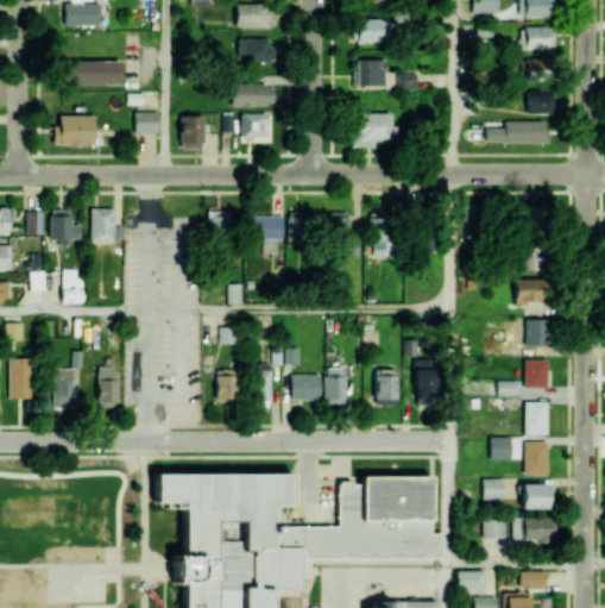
[(498,0),(474,0),(474,13),(499,13),(498,0)]
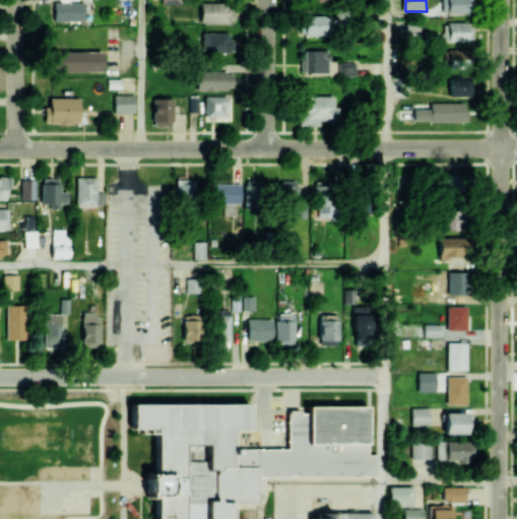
[(448,0),(449,15),(474,15),(473,0),(448,0)]
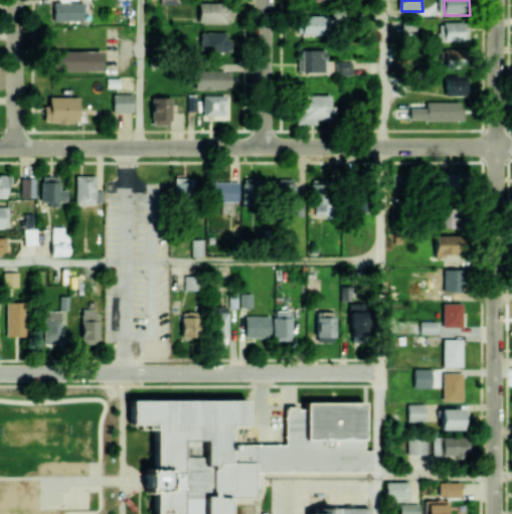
[(55,21),(86,22),(86,4),(55,3),(55,21)]
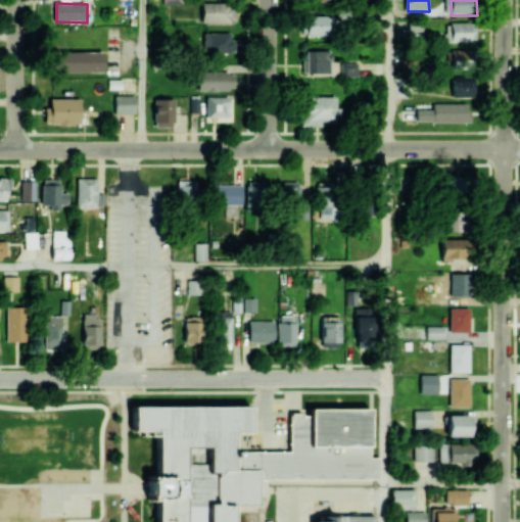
[(203,24),(232,24),(231,3),(203,3),(203,24)]
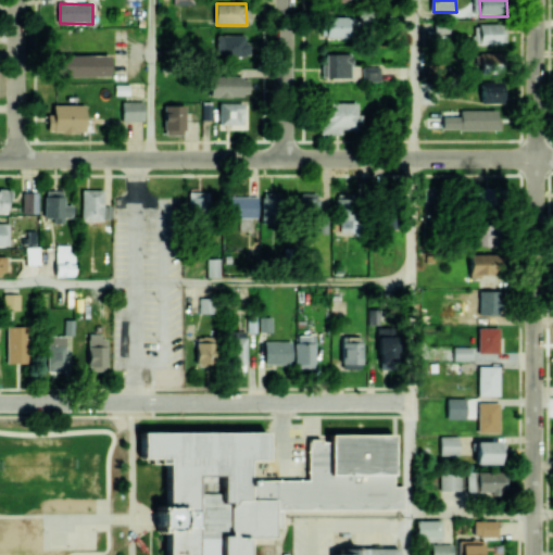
[(327,38),(357,38),(357,17),(328,17),(327,38)]
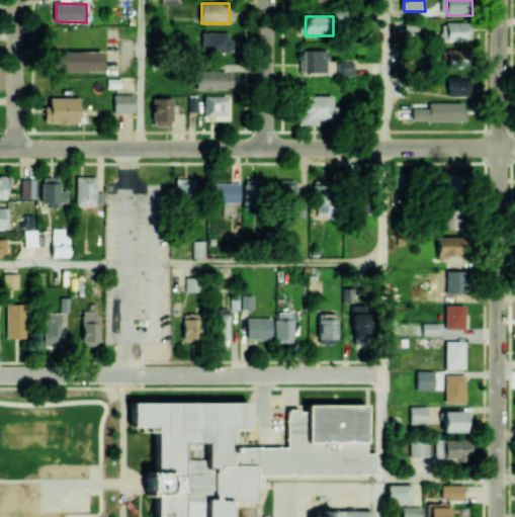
[(447,22),(448,41),(474,40),(473,22),(447,22)]
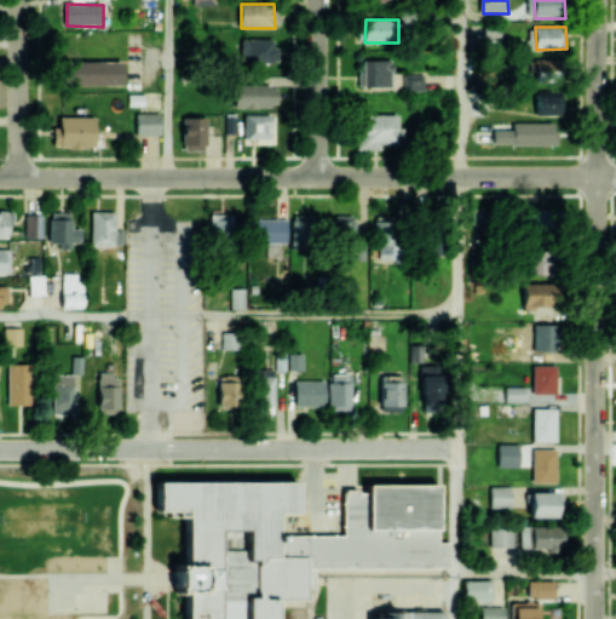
[(276,40),(243,40),(243,64),(276,63),(276,40)]
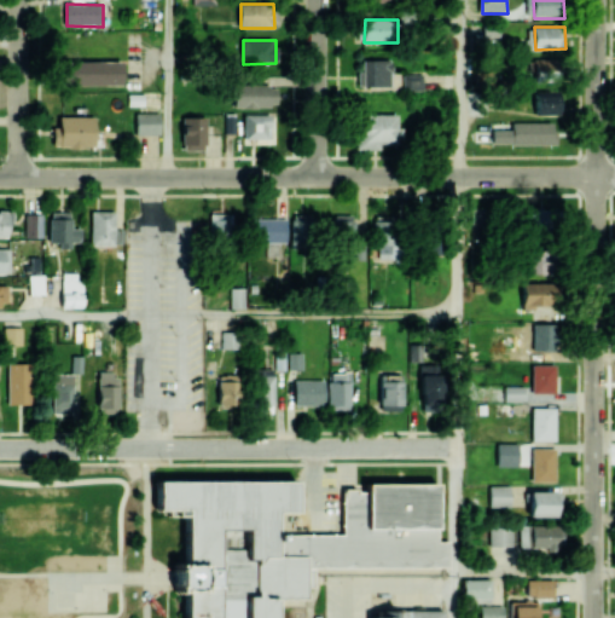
[(360,71),(360,88),(393,87),(393,61),(365,61),(365,71),(360,71)]
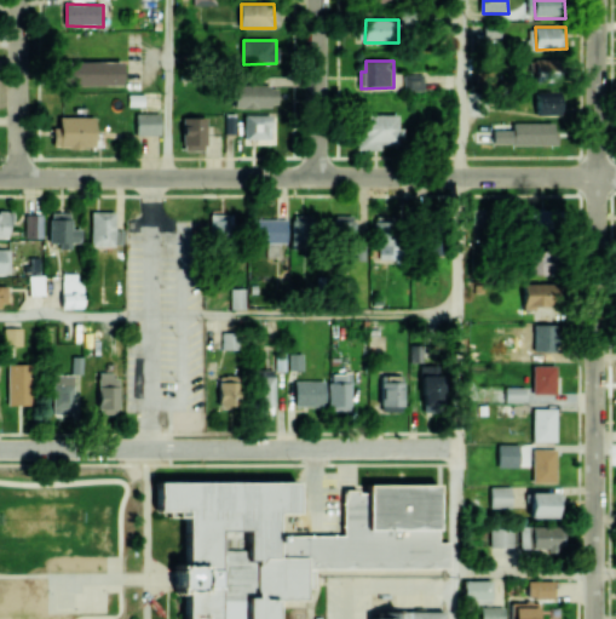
[(125,85),(125,62),(62,63),(63,87),(125,85)]
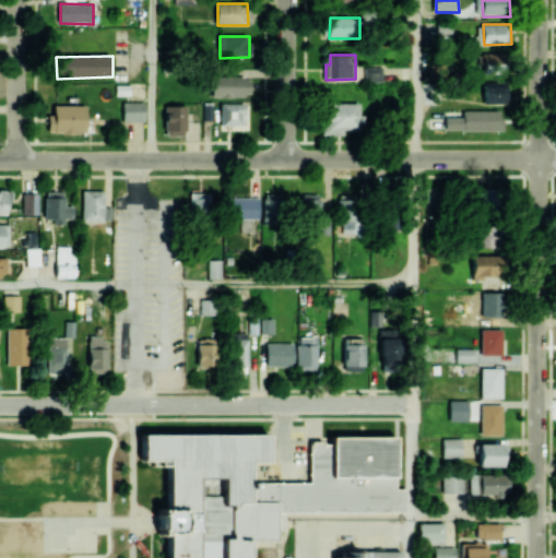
[(500,71),(501,57),(488,56),(487,70),(500,71)]
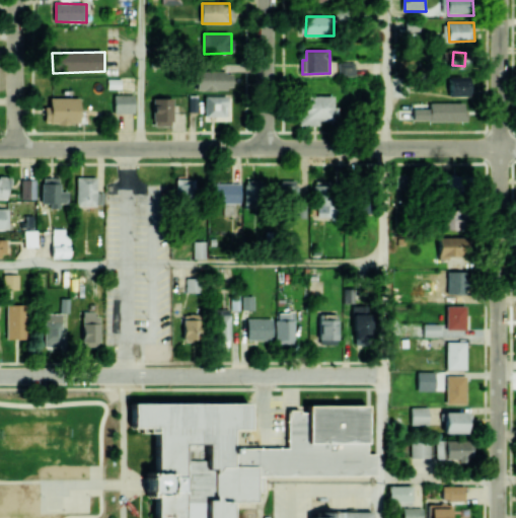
[(356,63),(341,64),(341,76),(356,76),(356,63)]
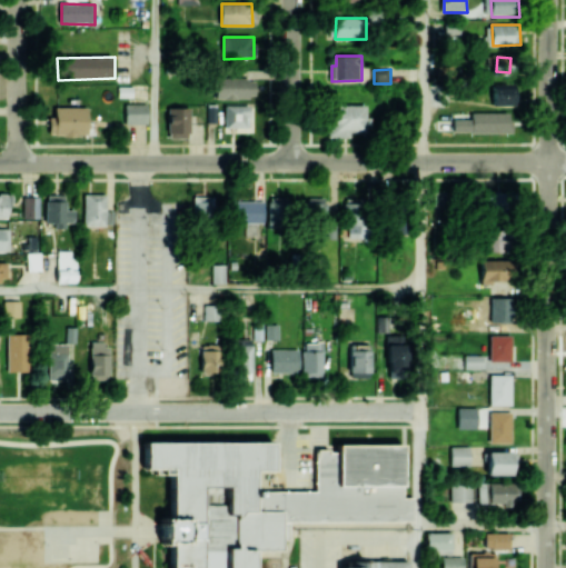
[(257,99),(256,73),(245,75),(245,78),(217,79),(218,100),(257,99)]
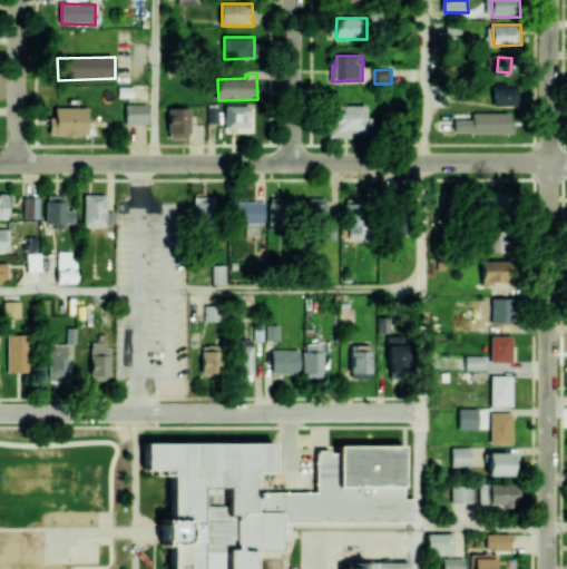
[(517,86),(495,86),(495,106),(517,107),(517,86)]
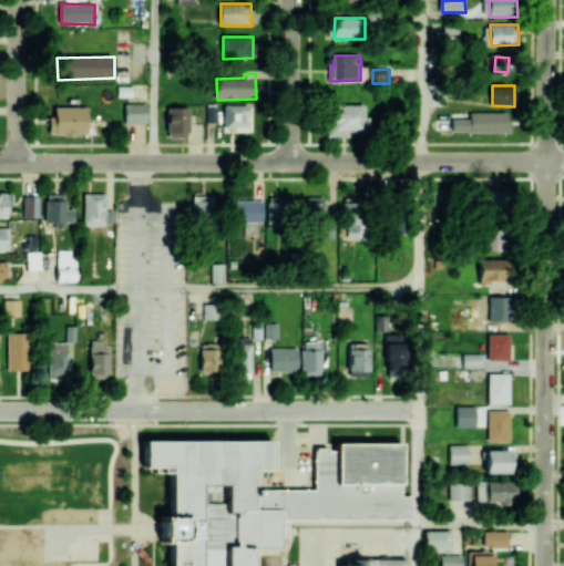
[(126,124),(149,124),(149,104),(126,104),(126,124)]
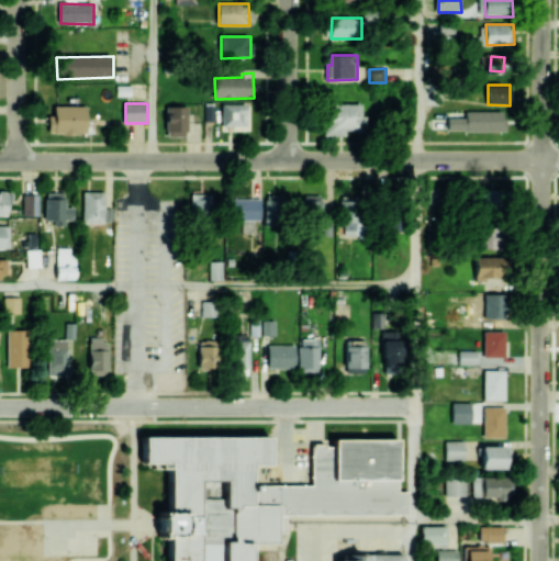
[(362,104),(327,103),(327,136),(347,136),(347,131),(362,132),(362,104)]
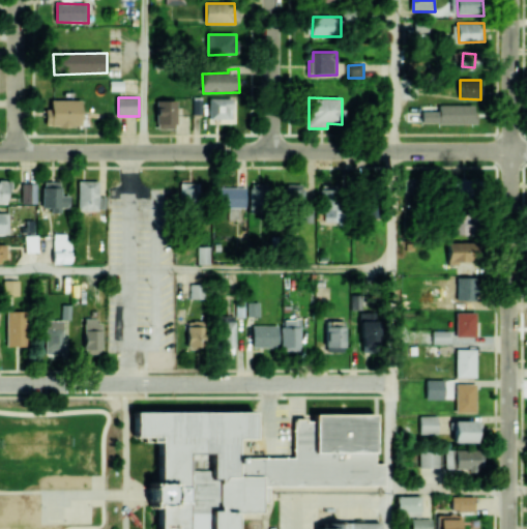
[(210,119),(236,120),(237,99),(211,98),(210,119)]
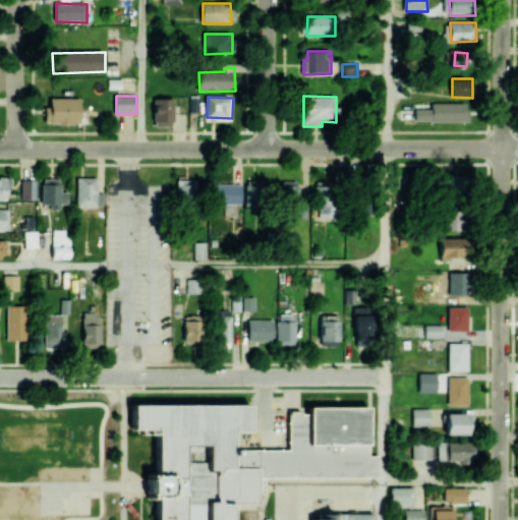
[(81,99),(52,100),(52,115),(46,115),(47,125),(81,124),(81,99)]
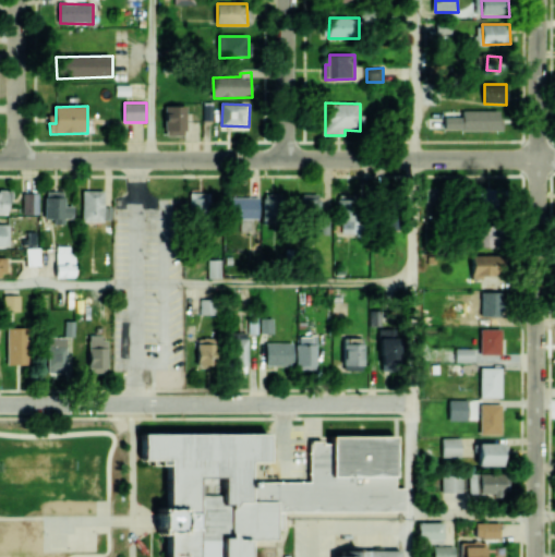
[(188,107),(166,107),(166,136),(188,136),(188,107)]
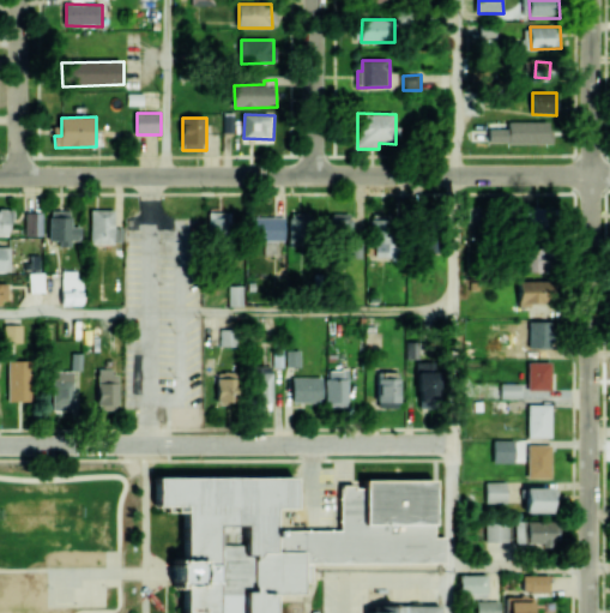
[(490,144),(553,143),(553,121),(509,122),(509,130),(489,130),(490,144)]
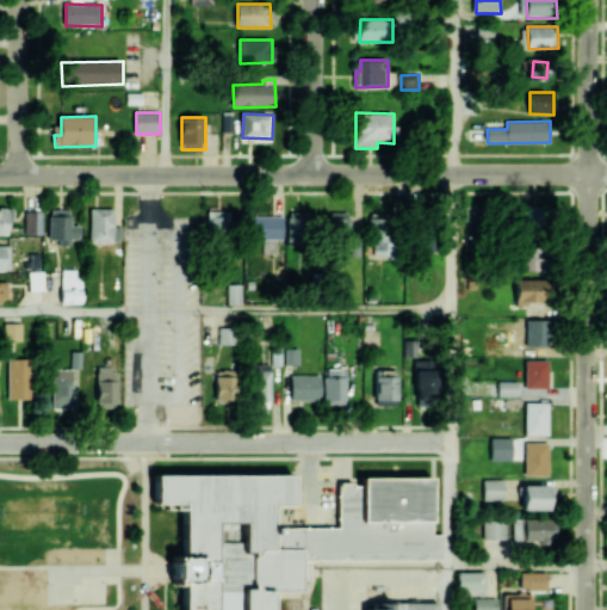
[(538,207),(518,208),(519,232),(539,230),(538,207)]
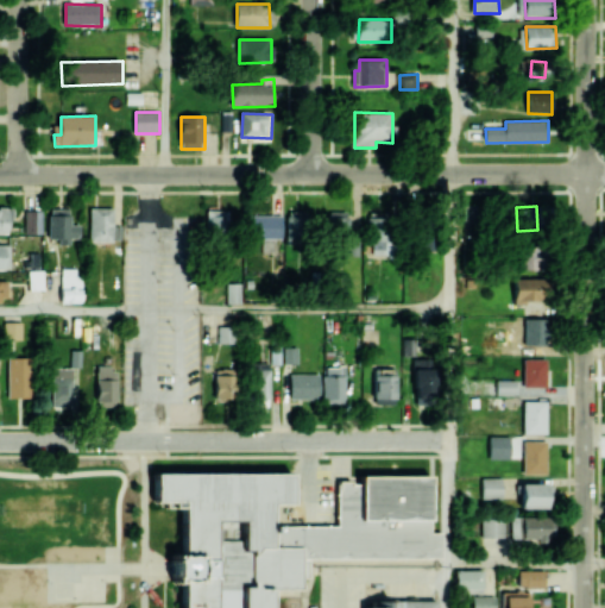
[(0,214),(0,233),(8,234),(8,220),(14,220),(14,208),(0,207),(0,214)]
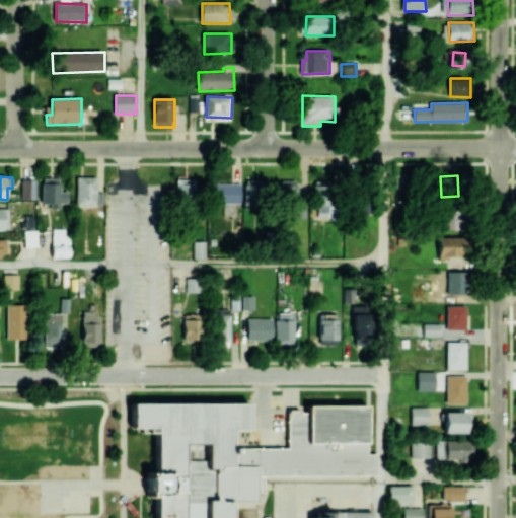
[(78,207),(97,207),(98,177),(78,177),(78,207)]
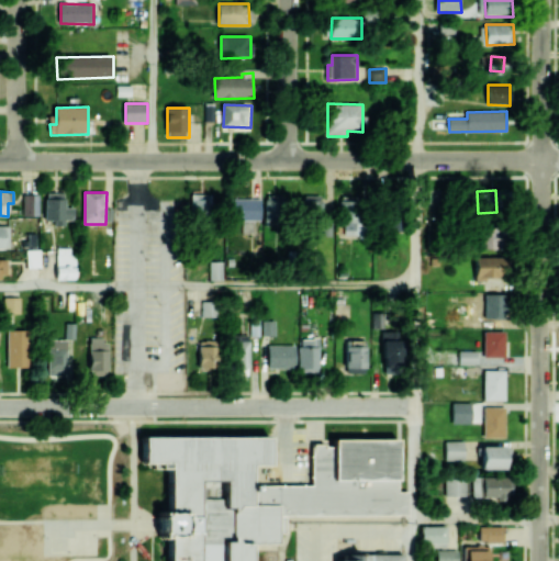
[(213,194),(193,194),(192,219),(212,219),(213,194)]
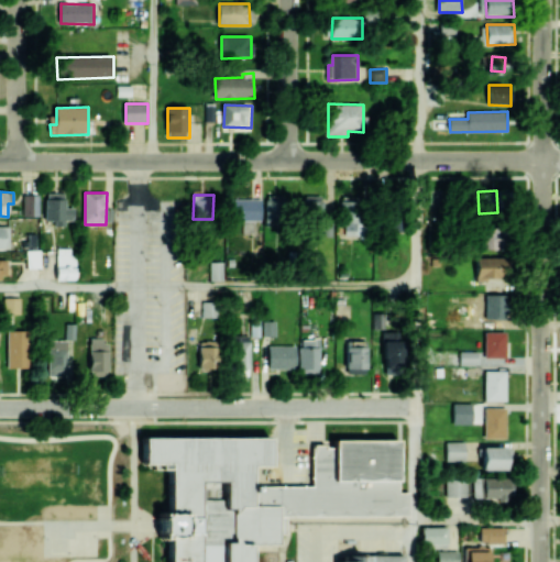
[(40,196),(24,196),(25,217),(41,217),(40,196)]
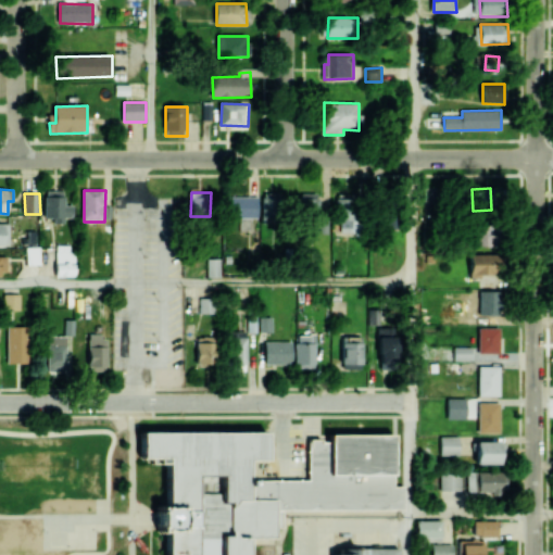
[(264,224),(283,223),(281,193),(263,194),(264,224)]
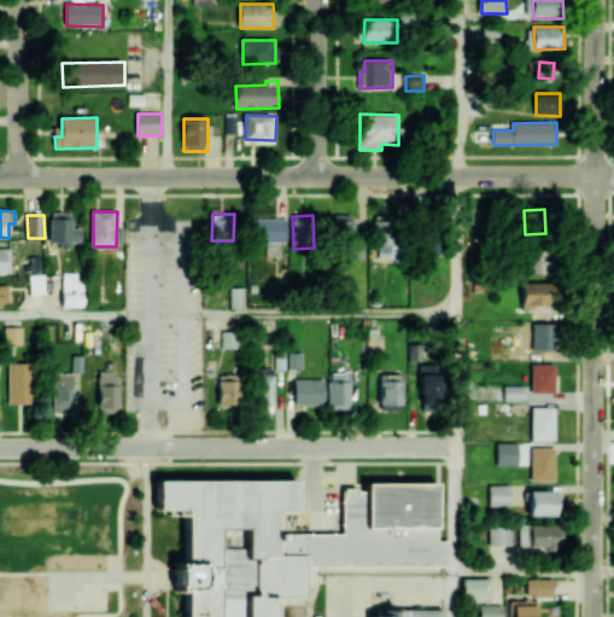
[(357,216),(335,215),(333,240),(356,242),(357,216)]
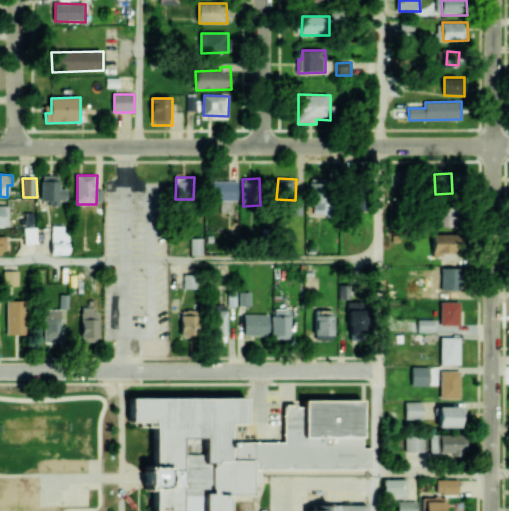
[(313,214),(334,213),(333,180),(312,181),(313,214)]
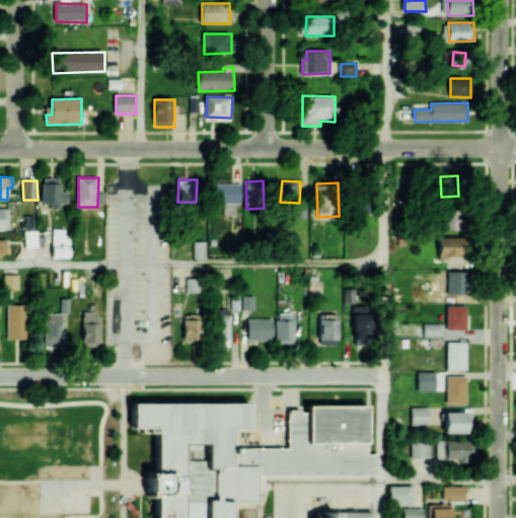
[(241,204),(242,185),(211,183),(210,204),(241,204)]
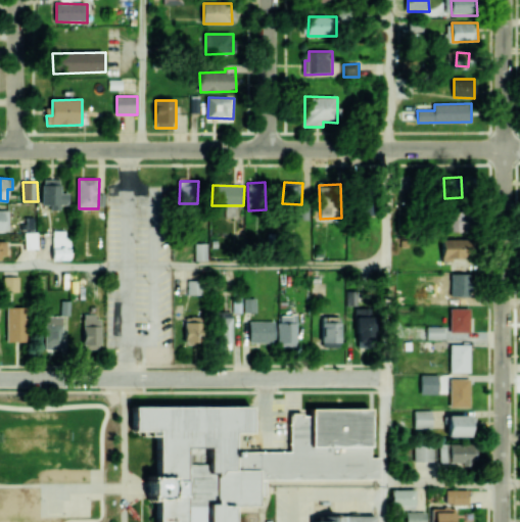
[(372,197),(361,198),(362,216),(374,215),(372,197)]
